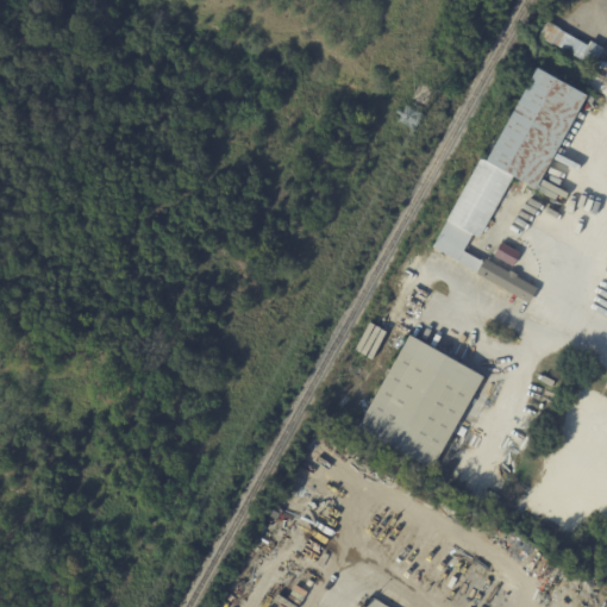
[(600,45),(595,56),(587,51),(592,41),(600,45)]
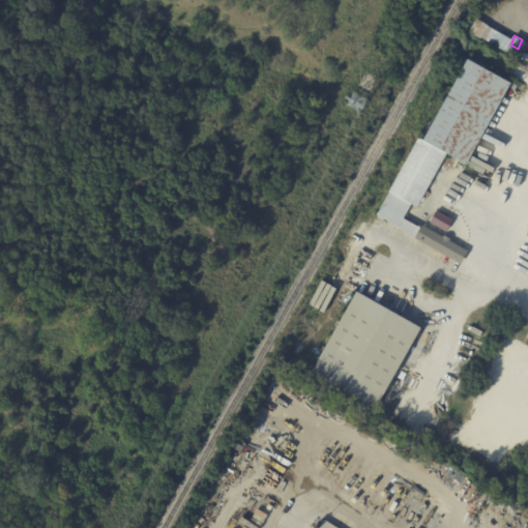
[(515,49),(512,53),(505,49),(508,45),(515,49)]
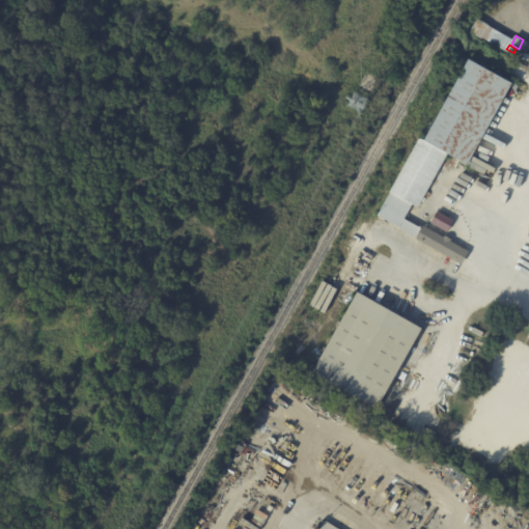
[(519,83),(517,88),(509,84),(465,163),(447,154),(417,205),(413,203),(405,217),(421,227),(423,223),(444,235),(445,233),(451,238),(450,240),(469,250),(462,263),(415,237),(416,235),(377,214),(390,190),(389,190),(419,136),(422,137),(467,58),(505,80),(506,77),(519,83)]
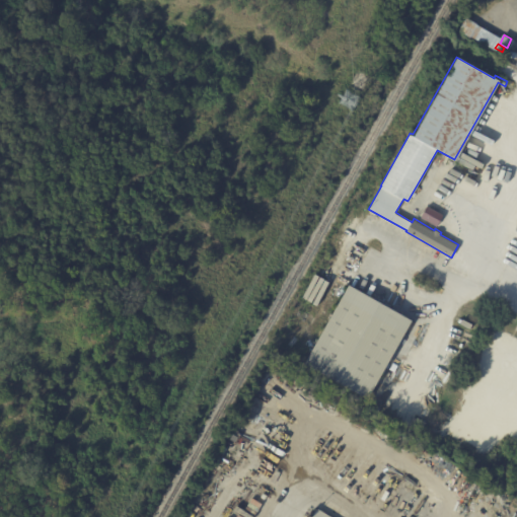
[(430,210),(434,204),(442,210),(439,216),(430,210)]
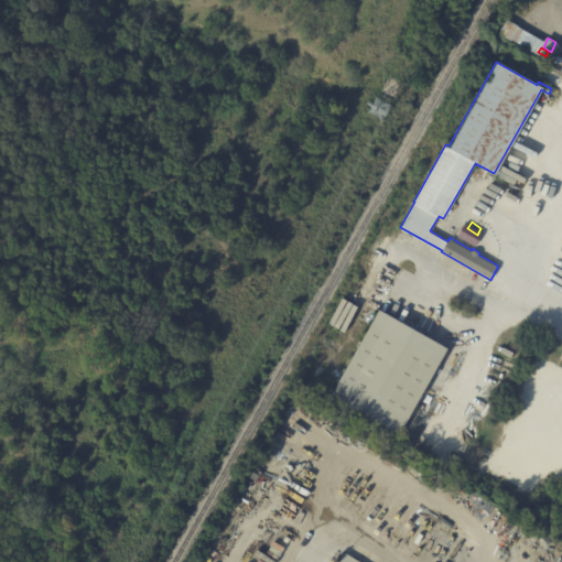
[(381,311),(449,349),(400,435),(332,397),(380,311),(381,311)]
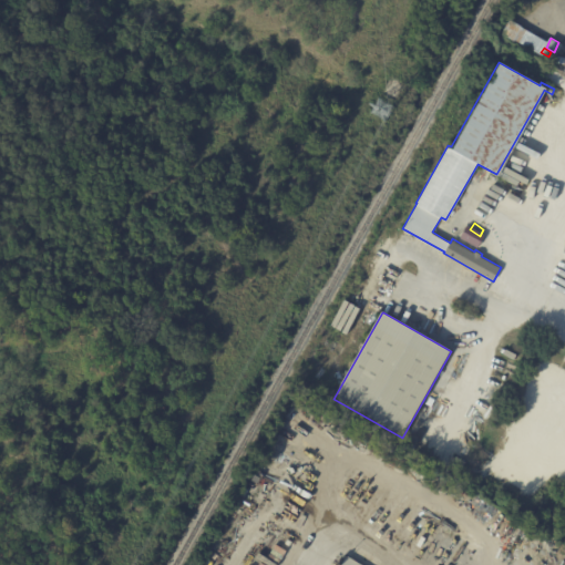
[(413,442),(418,444),(415,448),(401,441),(403,437),(413,442)]
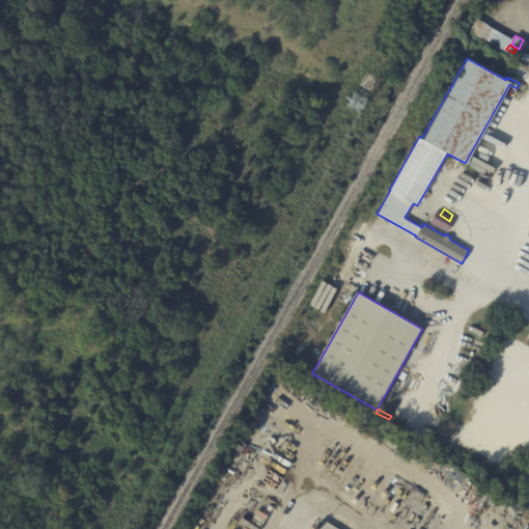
[(438,430),(429,444),(425,441),(428,436),(424,434),(428,425),(438,430)]
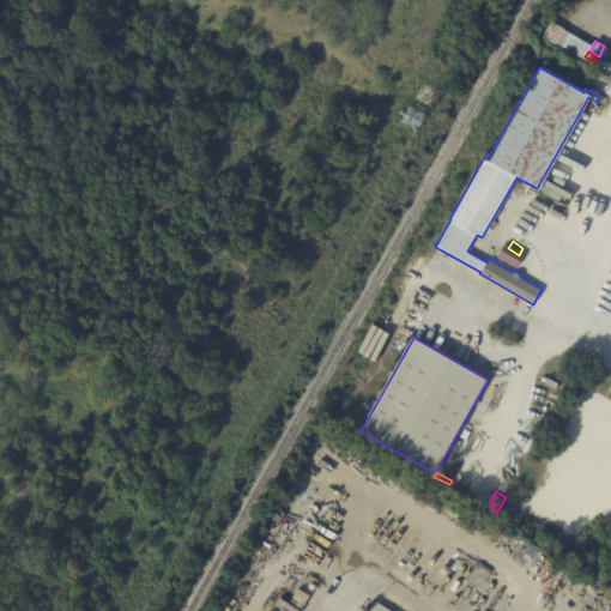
[(370,610),(379,598),(399,610),(370,610)]
